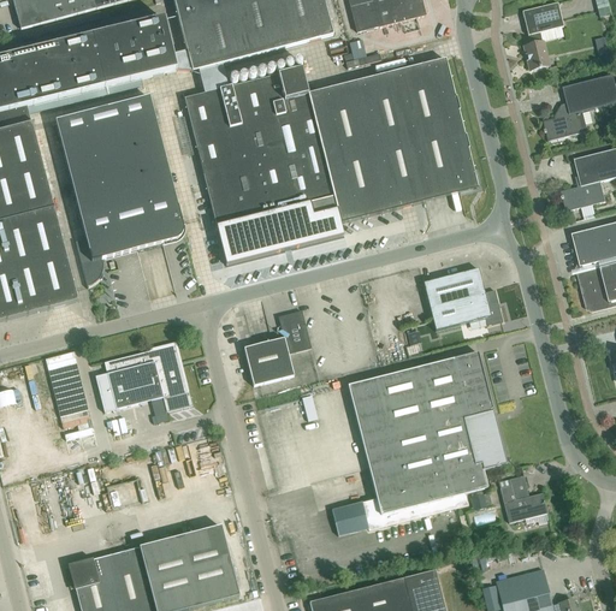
[(0,319),(77,300),(53,208),(55,207),(55,206),(53,207),(31,123),(33,122),(30,122),(28,112),(142,83),(140,76),(176,66),(191,67),(191,69),(197,67),(199,67),(205,92),(184,96),(225,264),(342,233),(339,221),(472,188),(475,182),(445,57),(307,92),(301,67),(227,85),(221,61),(332,33),(324,0),(173,0),(187,47),(172,51),(164,17),(17,52),(0,55),(0,319)]
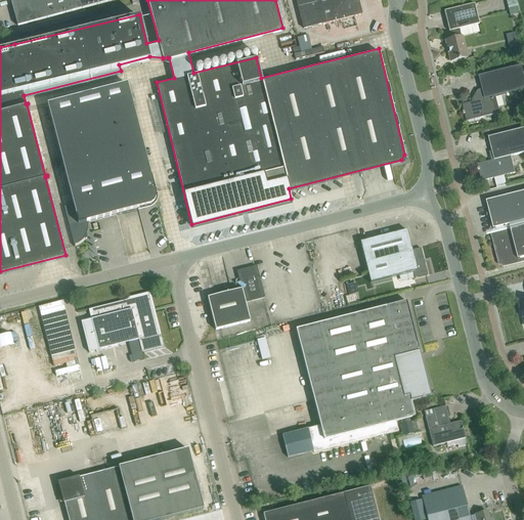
[(10,0),(17,23),(81,5),(99,0),(10,0)]
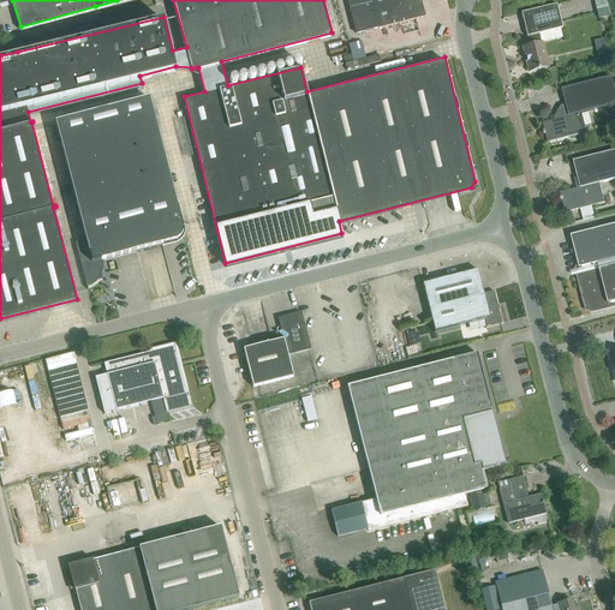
[(348,0),(357,30),(424,12),(421,0),(348,0)]
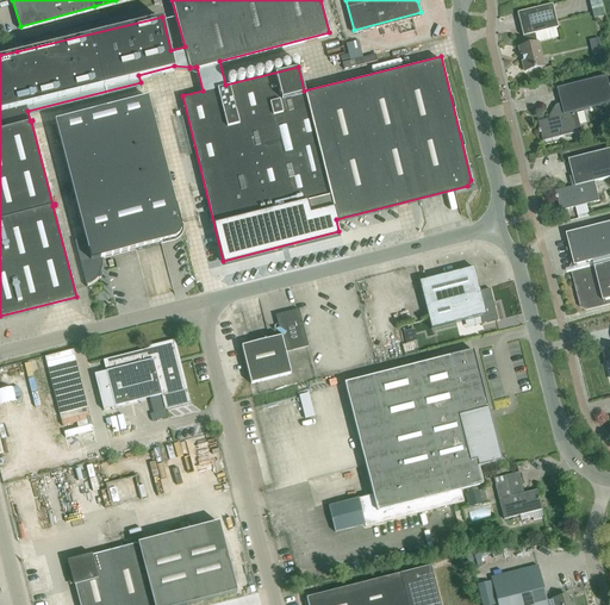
[(534,30),(558,24),(552,0),(516,10),(522,32),(526,32),(527,41),(520,43),(526,67),(542,63),(534,30)]
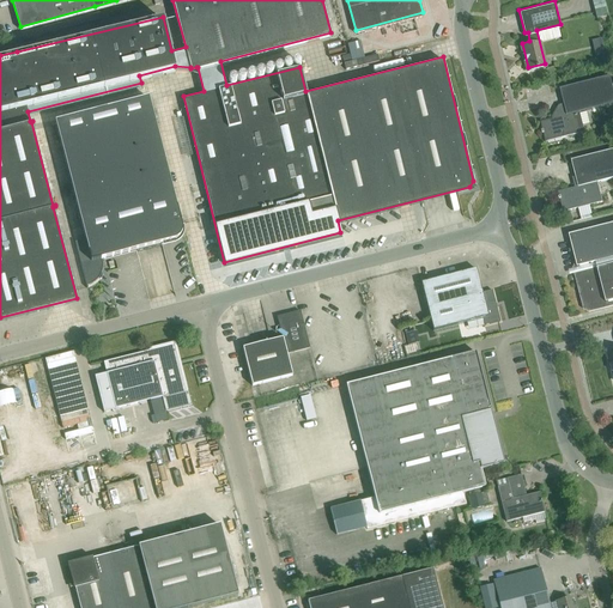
[(604,34),(595,35),(598,50),(606,49),(604,34)]
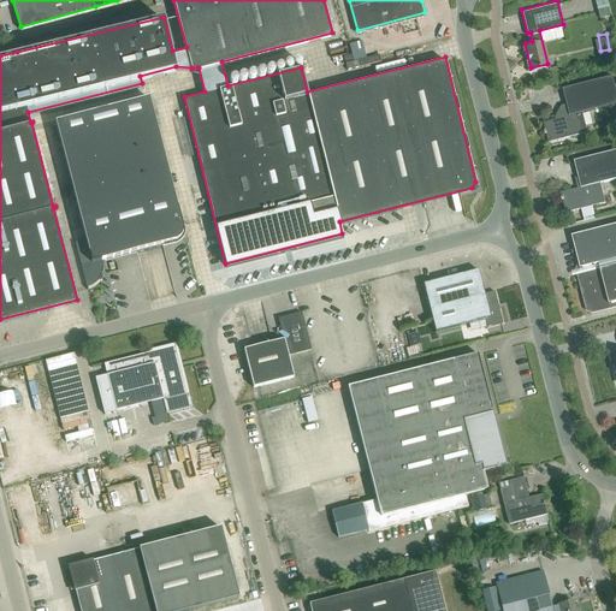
[(357,57),(360,63),(380,58),(379,52),(357,57)]
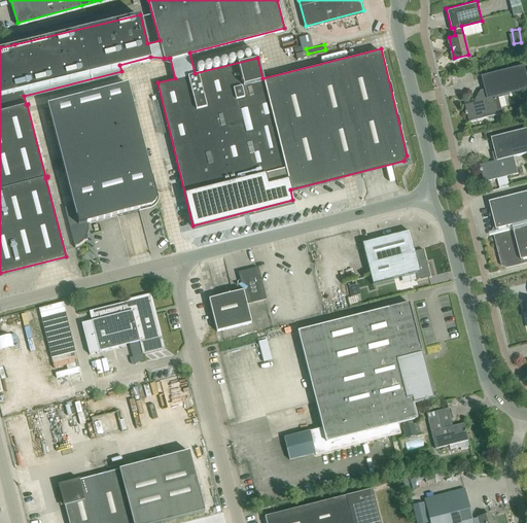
[(498,94),(526,85),(526,72),(524,62),(482,73),(485,86),(480,88),(475,97),(475,99),(464,101),(468,118),(502,110),(498,94)]
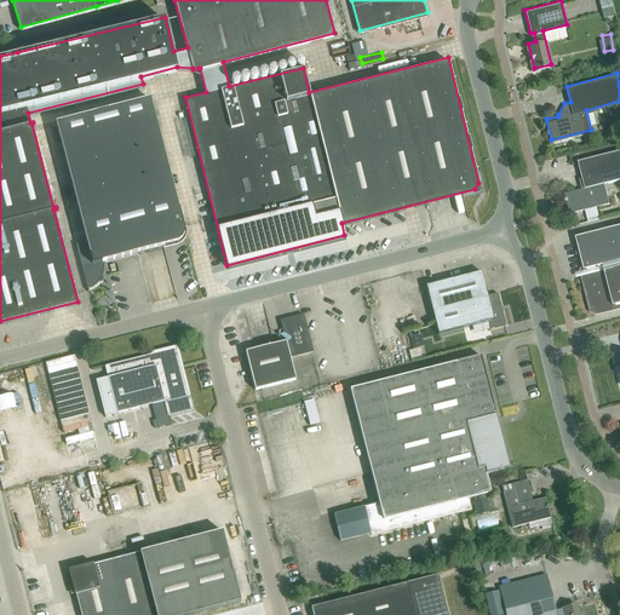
[(183,225),(150,96),(56,120),(92,260),(82,263),(87,285),(89,285),(92,283),(95,282),(96,281),(98,279),(101,280),(103,274),(102,274),(102,271),(103,269),(103,266),(103,265),(103,263),(102,259),(176,240),(177,240),(178,239),(181,237),(182,235),(183,234),(183,231),(184,230),(184,229),(184,226),(183,225)]
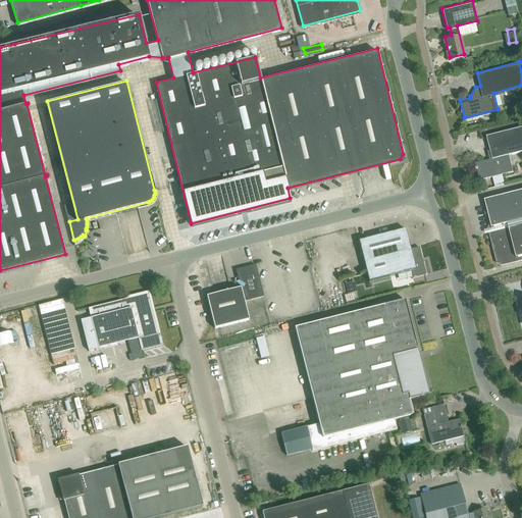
[(509,152),(521,148),(521,123),(486,134),(490,147),(487,148),(489,156),(475,160),(479,177),(513,168),(509,152)]
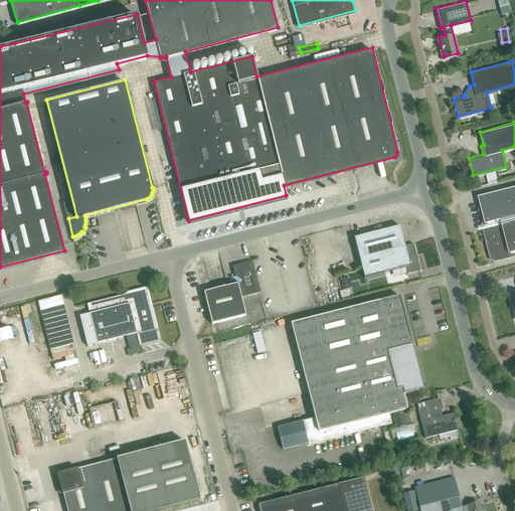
[(514,184),(478,194),(487,226),(484,230),(491,257),(495,259),(514,252),(514,184)]
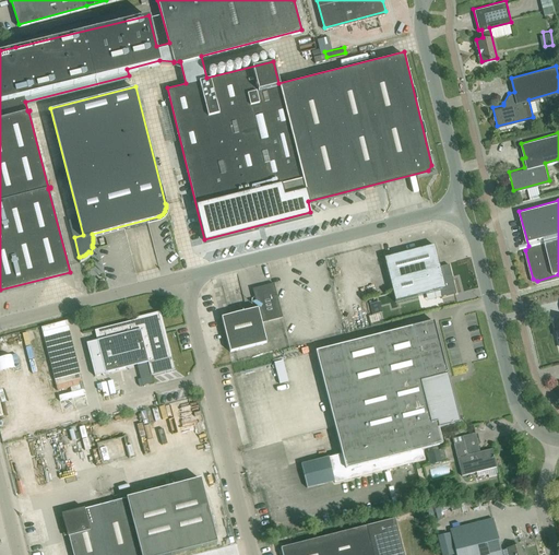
[(433,241),(383,255),(395,298),(424,291),(425,291),(440,287),(441,294),(455,290),(449,261),(439,263),(433,241)]
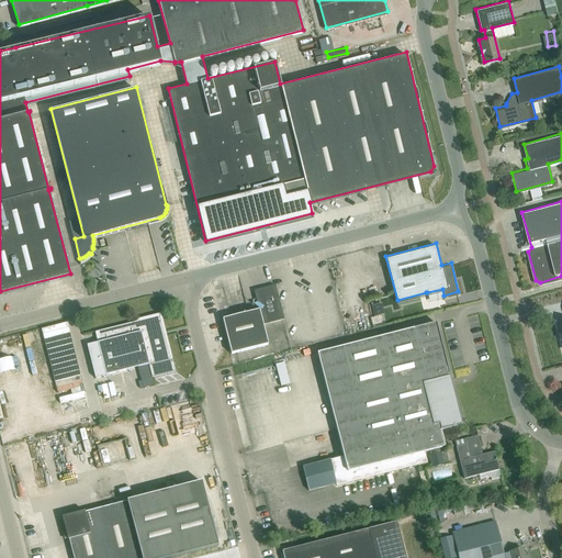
[(262,322),(283,316),(274,282),(254,288),(258,307),(222,316),(231,350),(268,342),(262,322)]
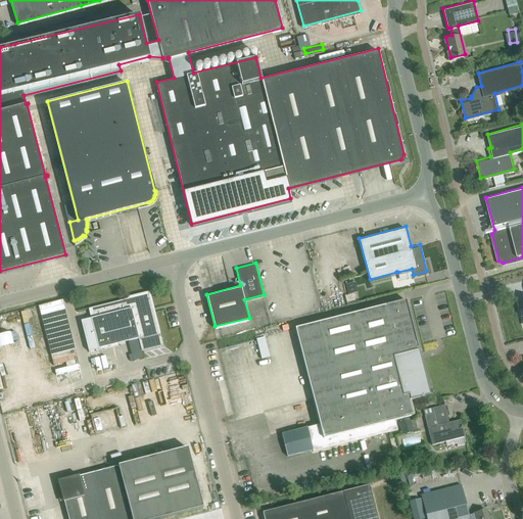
[(352,277),(340,280),(343,292),(355,289),(352,277)]
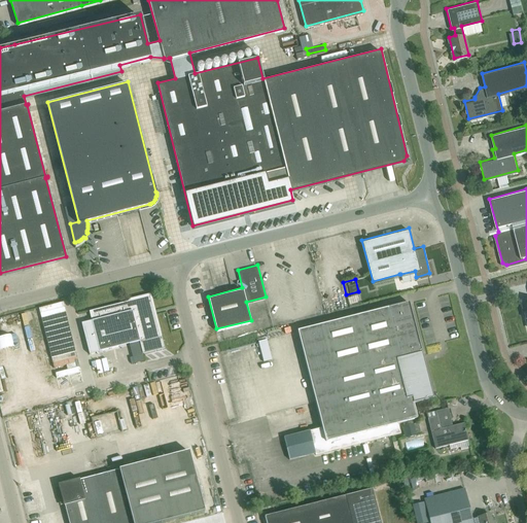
[(323,292),(326,307),(331,306),(328,291),(323,292)]
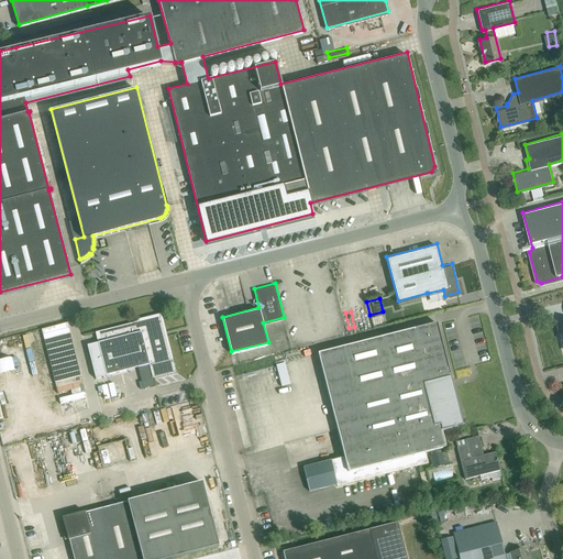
[(98,340),(87,342),(96,375),(106,373),(148,362),(152,374),(176,369),(172,354),(170,355),(159,313),(138,319),(95,330),(98,340)]
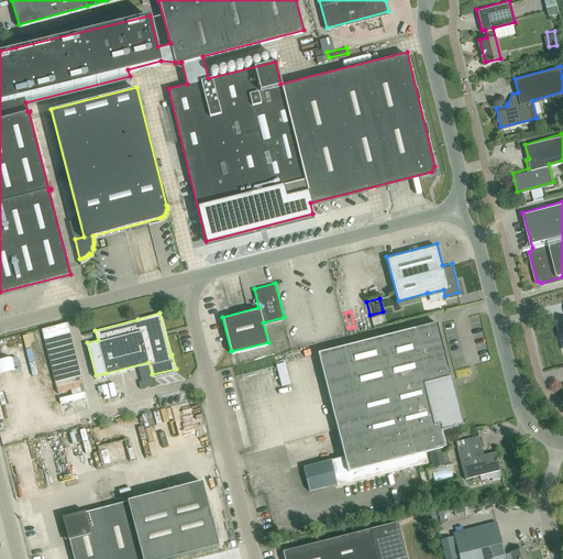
[(445,445),(441,428),(463,423),(460,412),(454,413),(444,376),(450,374),(444,352),(437,320),(361,340),(359,330),(316,341),(318,351),(344,455),(342,455),(342,451),(330,455),(331,458),(304,464),(309,488),(337,481),(337,483),(427,460),(424,449),(445,445)]
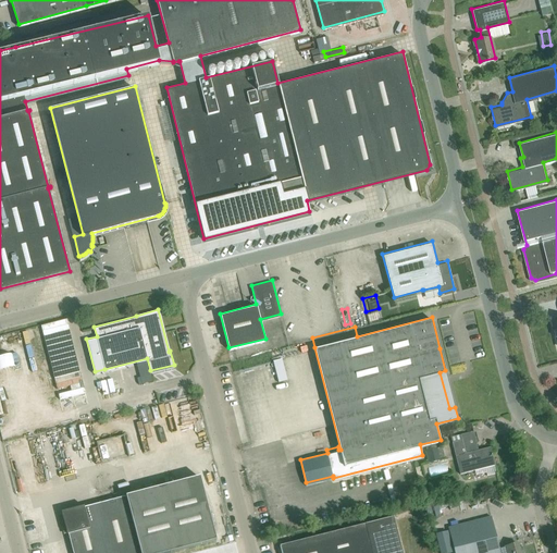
[(102,392),(106,408),(118,406),(114,390),(102,392)]
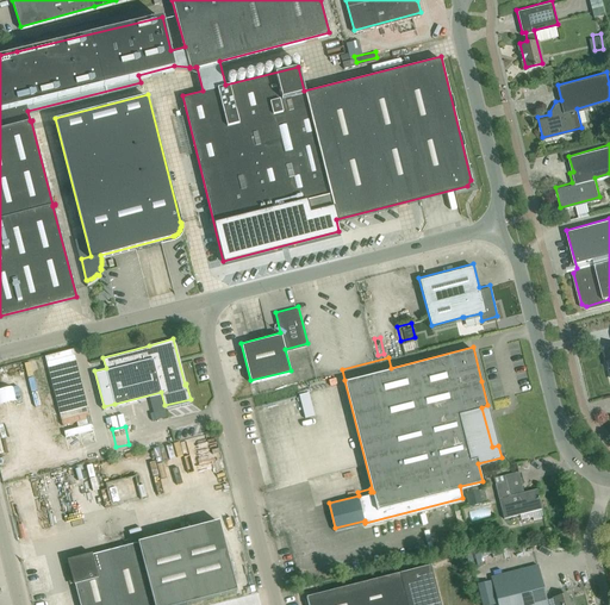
[(504,472),(505,478),(495,480),(499,496),(498,496),(504,516),(542,506),(537,486),(523,490),(518,468),(504,472)]
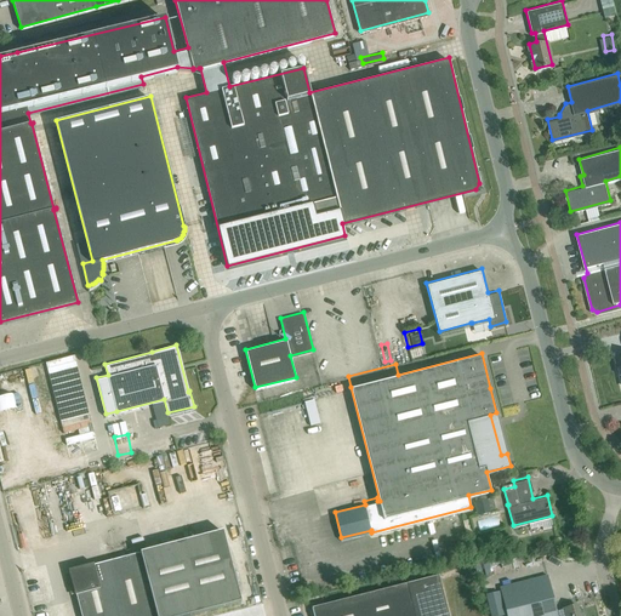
[(491,509),(488,496),(474,500),(478,513),(491,509)]
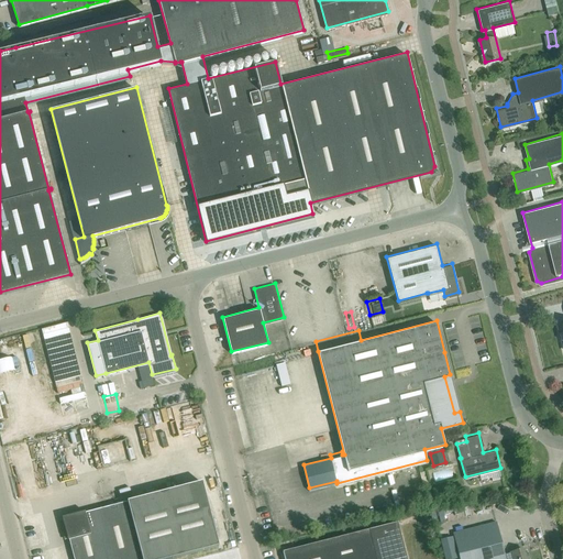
[(74,558),(159,558),(219,544),(201,480),(85,510),(62,515),(68,538),(68,537),(74,558)]
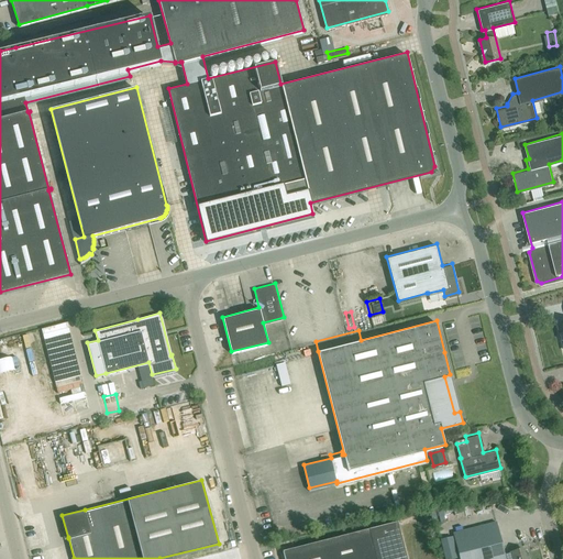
[(285,558),(407,558),(398,519),(283,549),(285,558)]
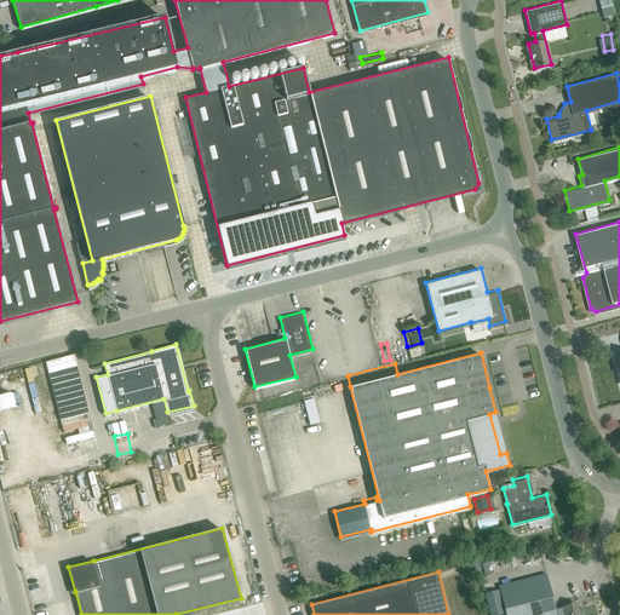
[(546,572),(499,584),(506,614),(583,614),(581,610),(579,610),(577,601),(555,607),(546,572)]
